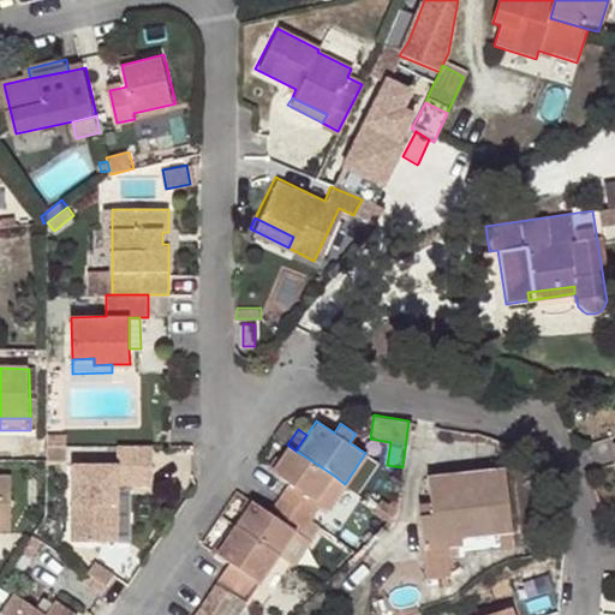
[(45,447),(65,446),(65,436),(46,435),(45,447)]
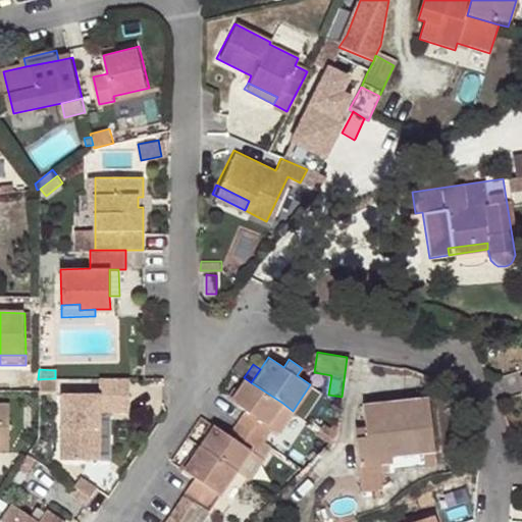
[(99,428),(108,428),(108,411),(137,410),(137,377),(107,377),(107,395),(68,396),(69,459),(100,460),(99,428)]
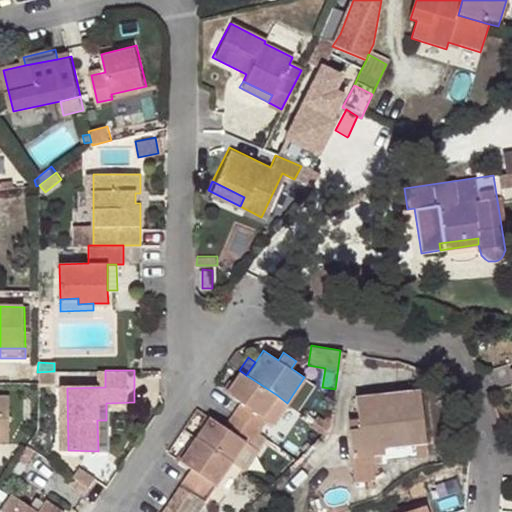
[(260,431),(268,418),(263,414),(277,395),(246,375),(239,370),(226,390),(239,400),(231,411),(260,431)]
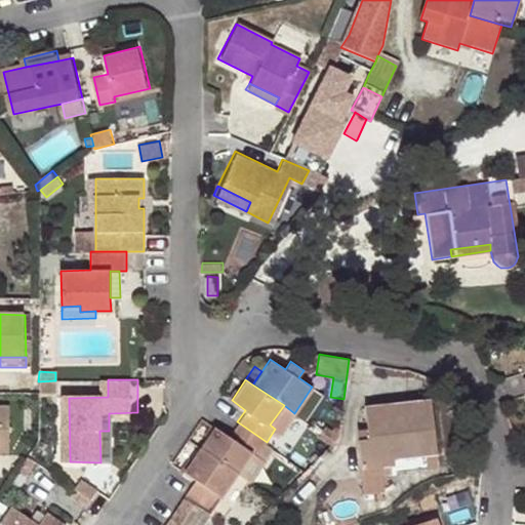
[(55,393),(55,380),(38,381),(39,394),(55,393)]
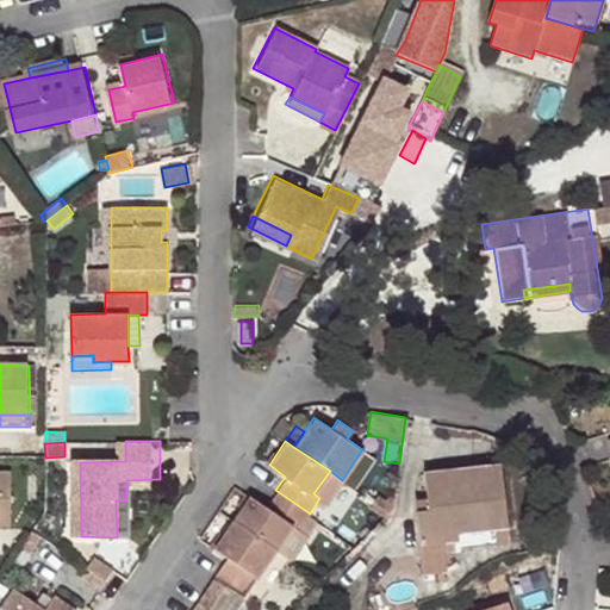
[(375,458),(362,449),(342,480),(355,489),(375,458)]
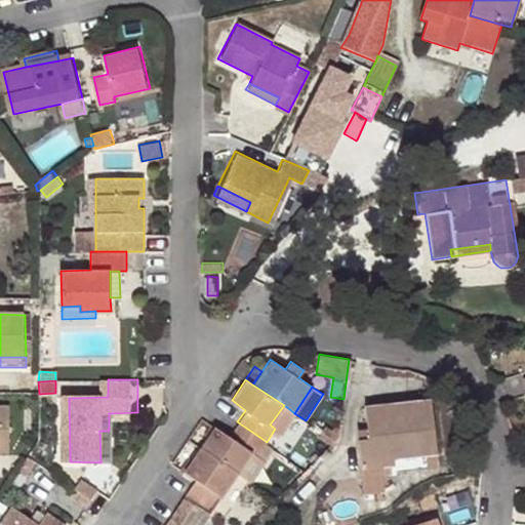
[(427,470),(439,468),(432,399),(365,406),(368,429),(369,439),(358,440),(364,494),(377,492),(377,499),(386,499),(382,467),(395,466),(395,459),(425,455),(427,470)]
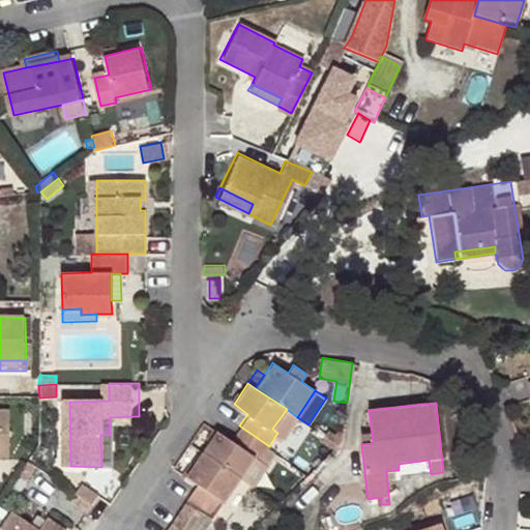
[(287,409),(272,429),(277,433),(284,437),(297,417),(287,409)]
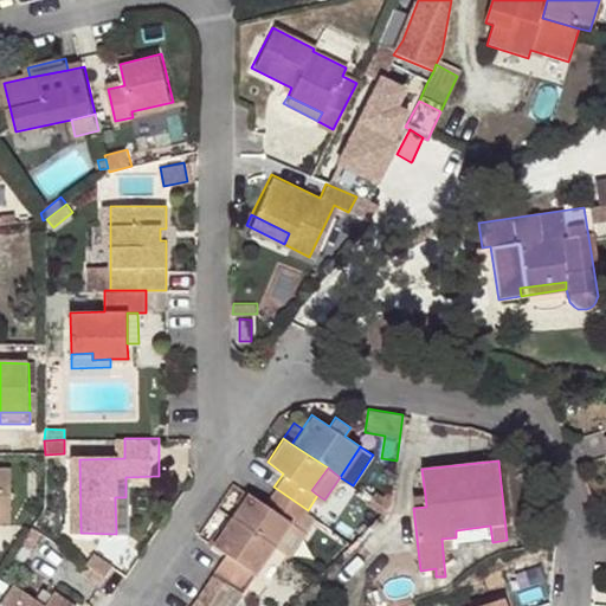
[(0,522),(11,523),(11,471),(0,471),(0,522)]
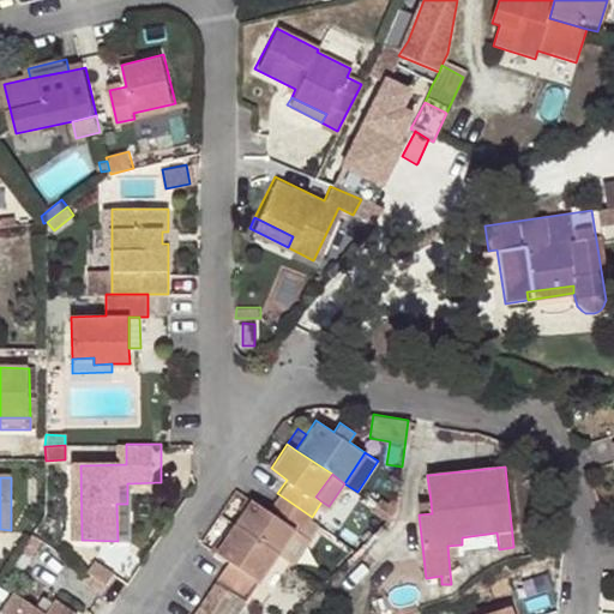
[(234,521),(278,551),(293,528),(301,533),(312,517),(277,493),(266,509),(250,498),(234,521)]
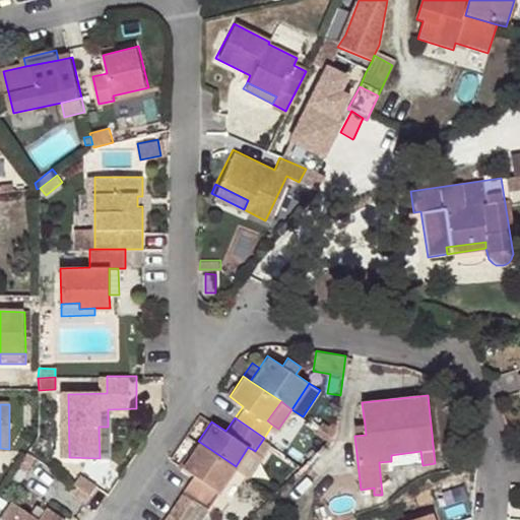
[(353,426),(354,436),(366,435),(365,425),(353,426)]
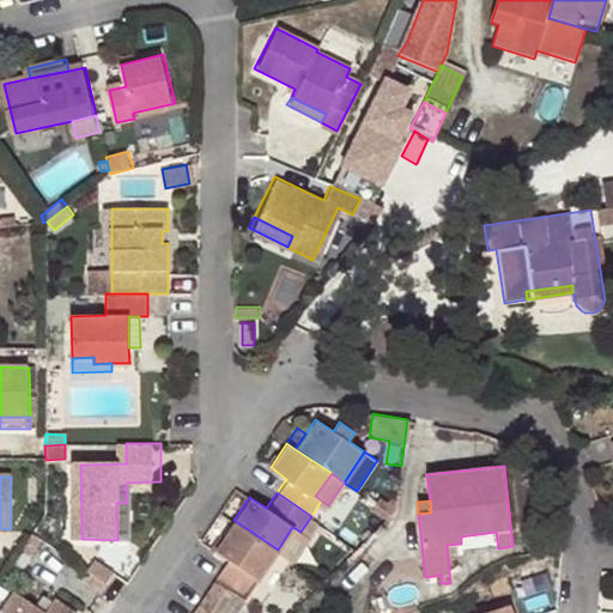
[(128,540),(127,503),(116,503),(117,540),(128,540)]
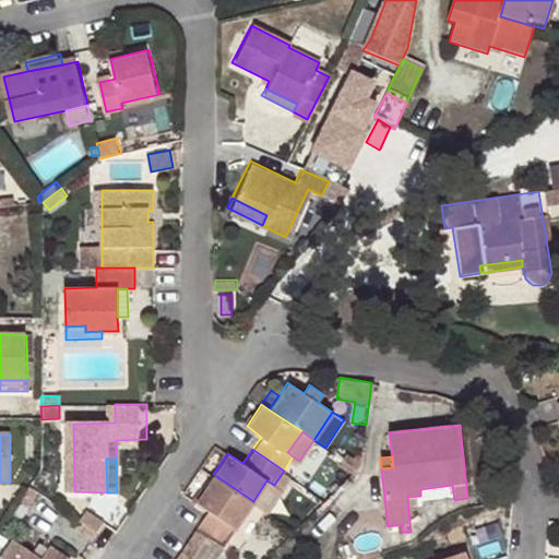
[(223,547),(253,501),(213,474),(195,500),(206,508),(198,521),(193,527),(223,547)]
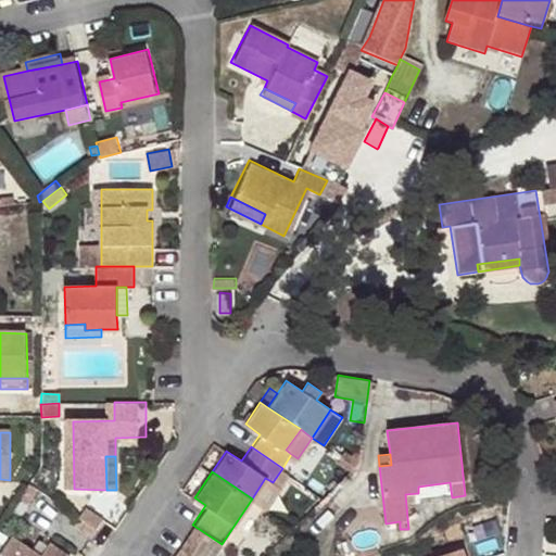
[(265,478),(252,498),(265,508),(279,488),(273,482),(265,478)]
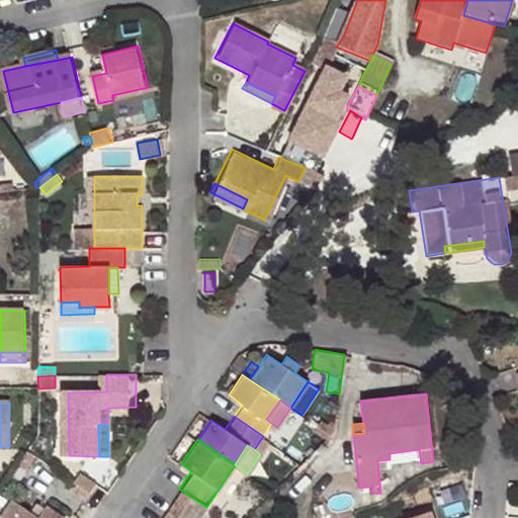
[(105,491),(90,481),(84,490),(100,500),(105,491)]
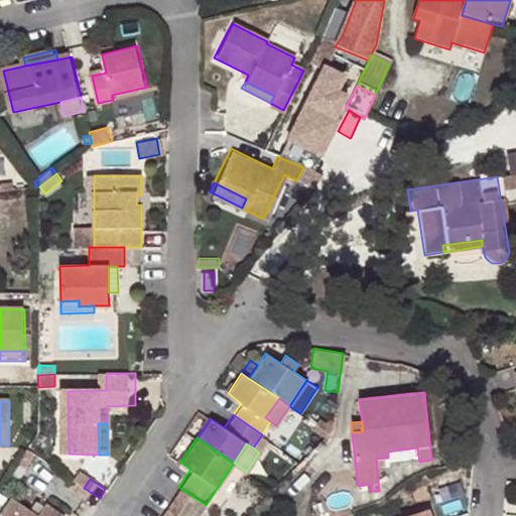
[(412,489),(414,496),(430,491),(427,485),(412,489)]
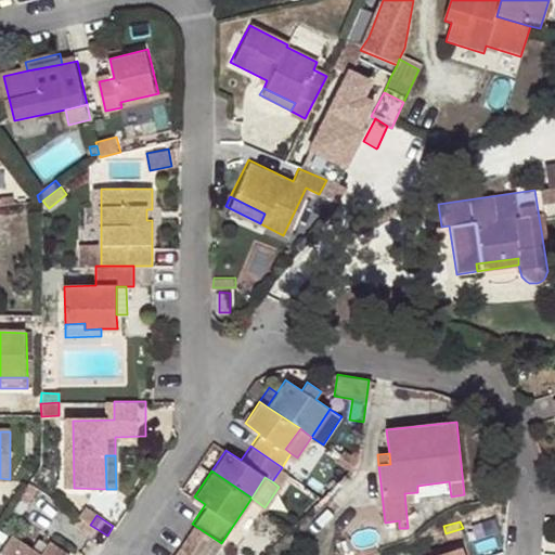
[(193,554),(211,554),(221,543),(192,524),(178,544),(193,554)]
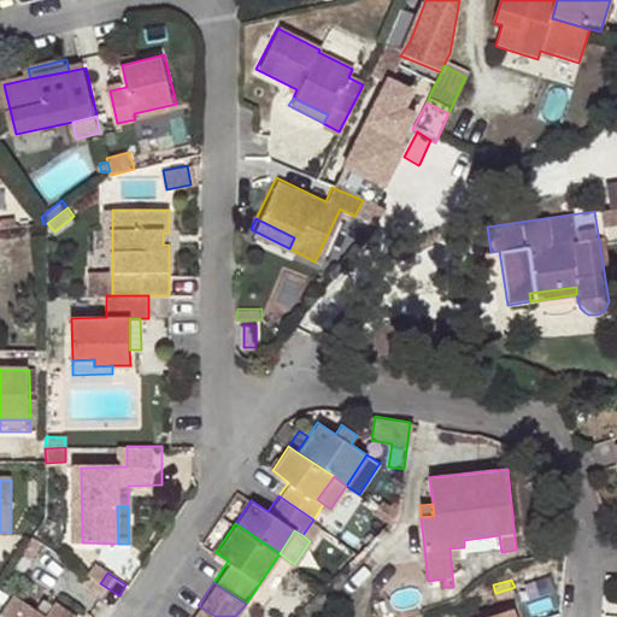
[(71,616),(52,604),(42,616),(40,616),(10,597),(0,610),(0,616),(71,616)]
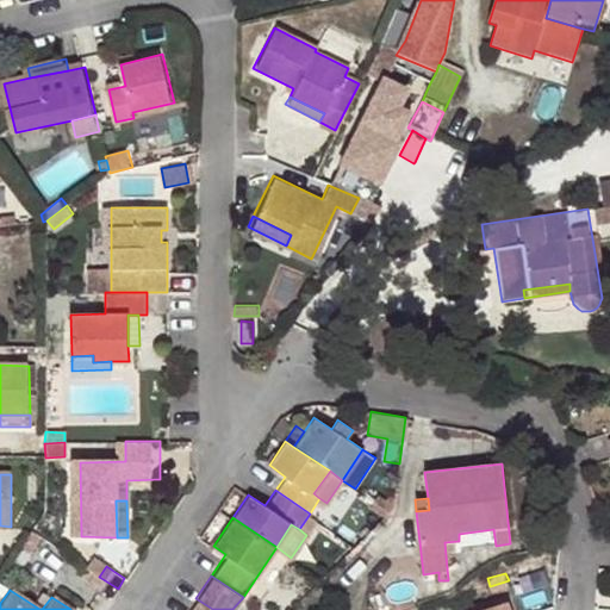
[(212,609),(195,598),(187,609),(212,609)]
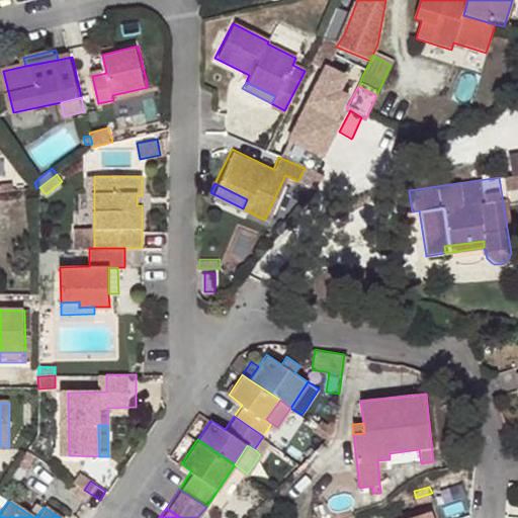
[(431,517),(429,509),(401,517),(431,517)]
